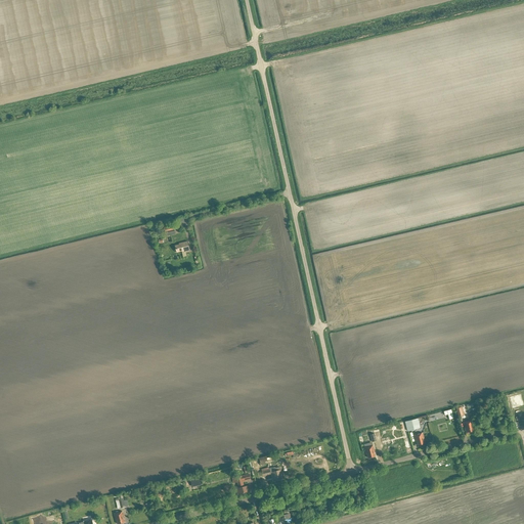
[(182,253),(189,251),(187,242),(179,244),(179,245),(175,246),(176,253),(182,252),(182,253)]
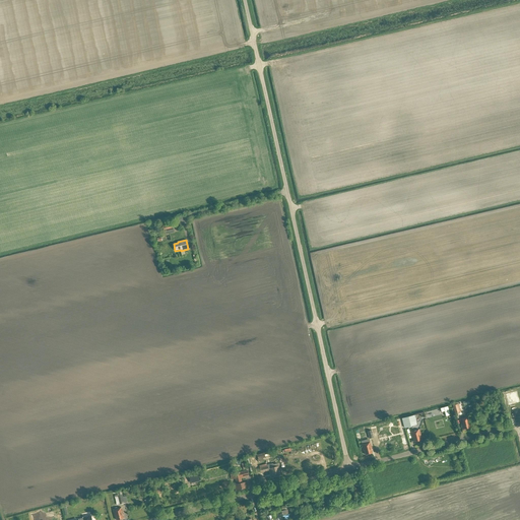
[(450,415),(447,406),(440,408),(441,412),(444,411),(446,416),(450,415)]
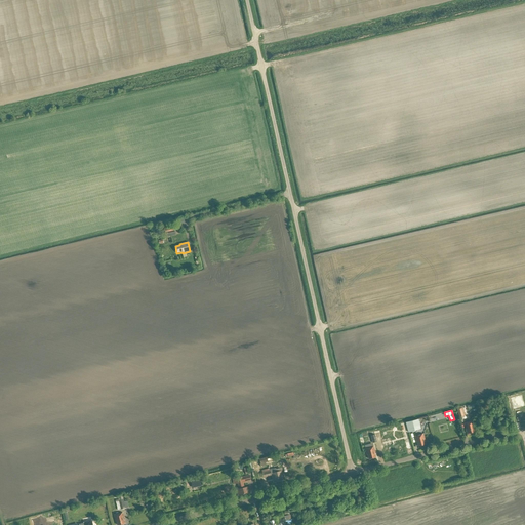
[(489,420),(491,428),(498,426),(495,418),(489,420)]
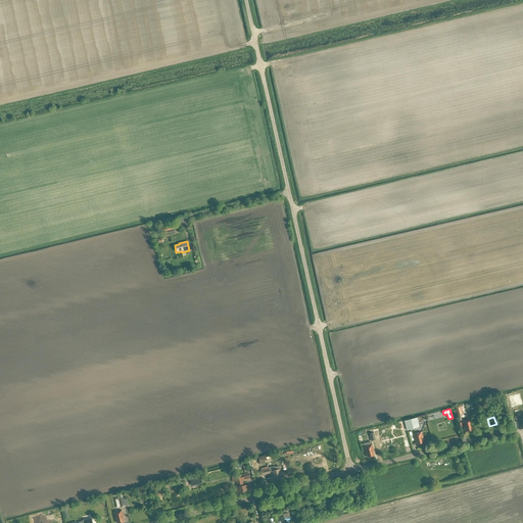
[(466,432),(473,430),(472,427),(473,427),(471,420),(463,422),(464,426),(466,432)]
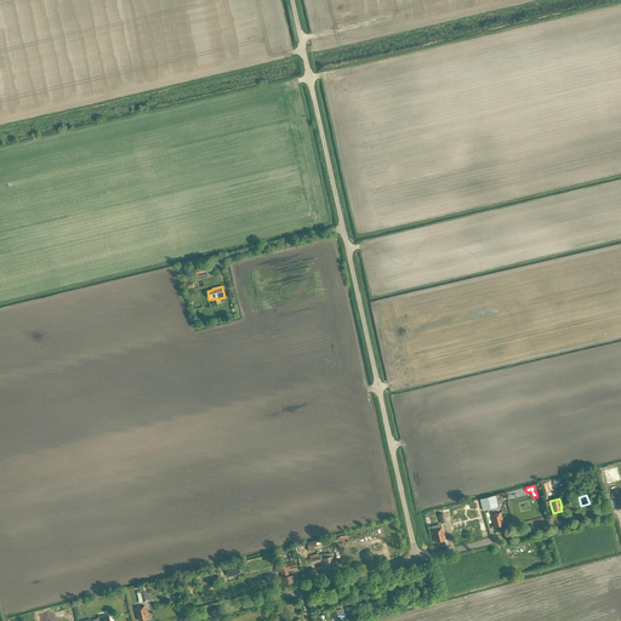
[(495,529),(503,527),(502,523),(501,513),(490,516),(491,520),(493,520),(495,529)]
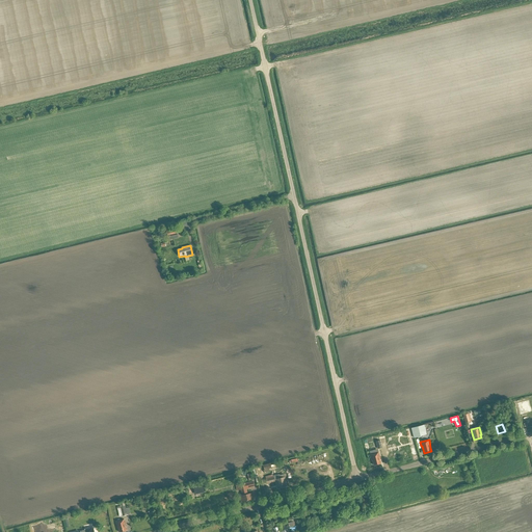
[(378,453),(375,453),(374,450),(367,452),(368,455),(370,455),(371,459),(372,458),(374,466),(380,463),(379,460),(380,460),(378,453)]
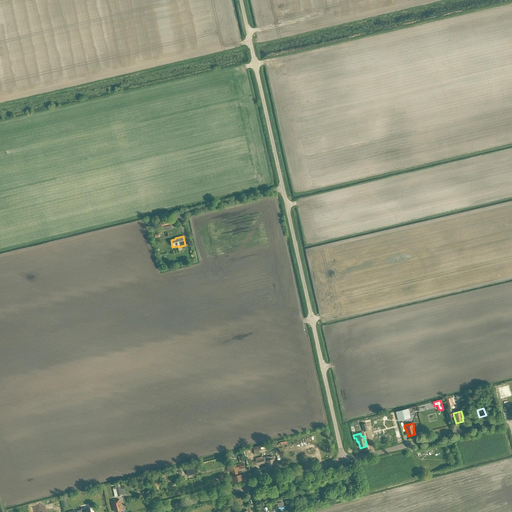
[(273,457),(263,459),(255,461),(256,466),(264,464),(264,463),(266,462),(268,470),(276,468),(274,459),(273,459),(273,457)]
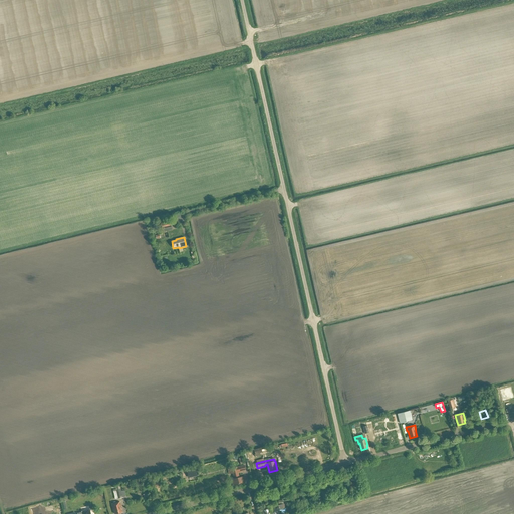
[(235,479),(232,480),(233,485),(245,482),(244,477),(238,478),(238,477),(239,477),(238,473),(245,471),(244,466),(232,469),(234,478),(235,478),(235,479)]
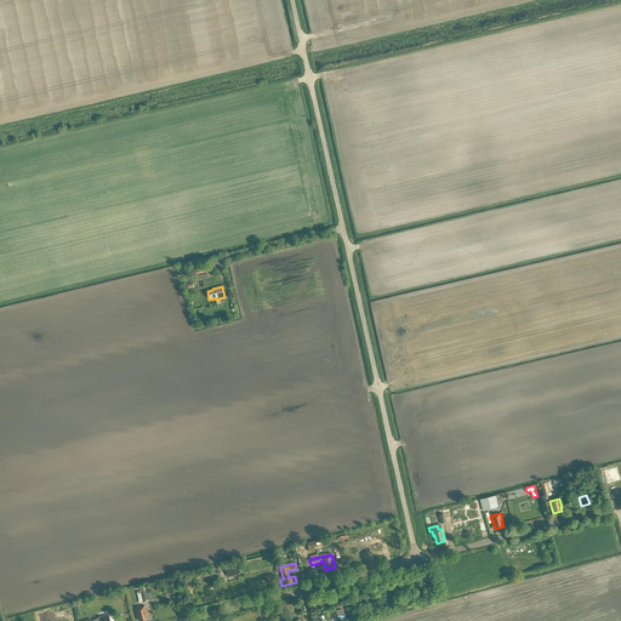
[(227,577),(238,575),(235,568),(224,570),(227,577)]
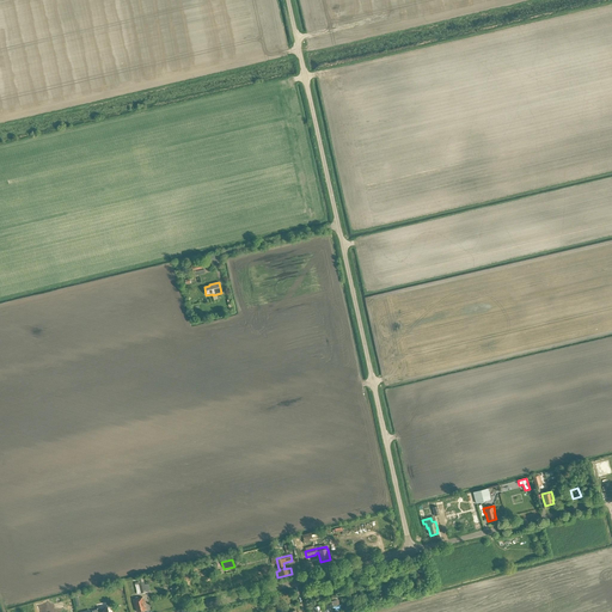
[(136,611),(139,611),(146,611),(145,607),(145,606),(144,598),(133,600),(134,605),(135,605),(136,611)]
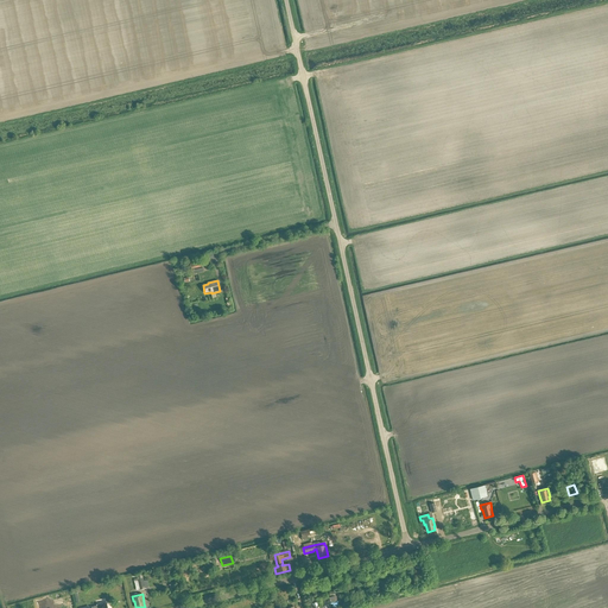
[(339,602),(337,596),(322,600),(323,606),(329,605),(330,607),(336,607),(340,607),(339,602)]
